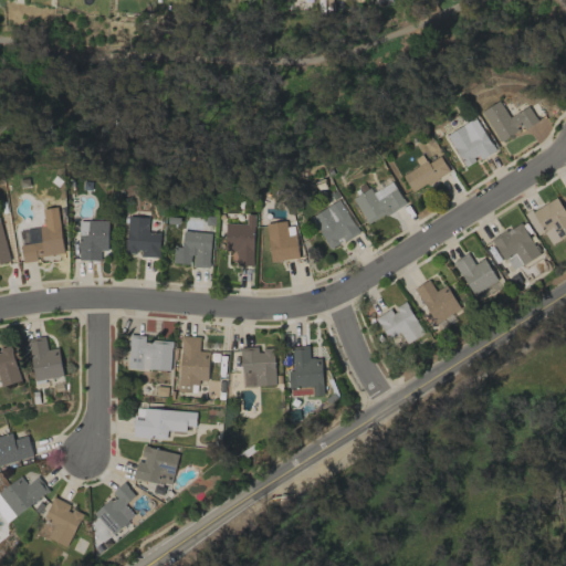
[(509,117),(499,101),(481,112),(499,140),(522,126),(524,129),(537,122),(527,105),(509,117)]
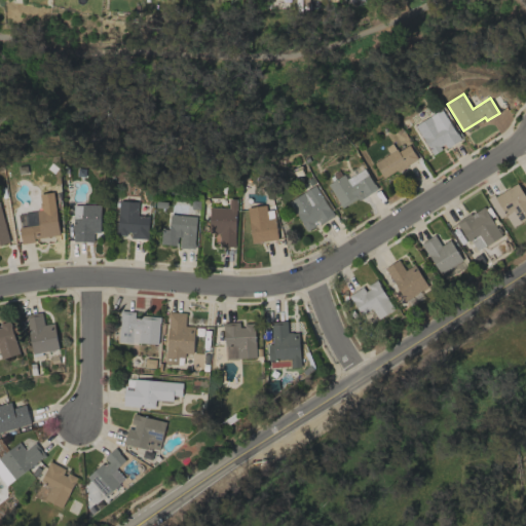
[(433,154),(445,146),(446,149),(460,140),(440,109),(414,126),(433,154)]
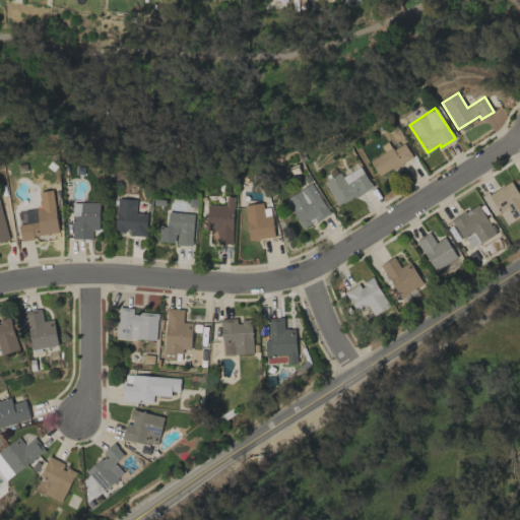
[(389,151),(388,150),(370,160),(378,177),(412,158),(404,143),(389,151)]
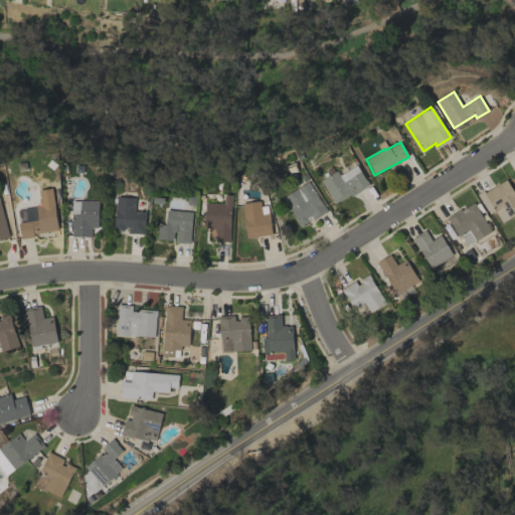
[(320,180),(333,204),(368,185),(357,165),(339,175),(336,171),(320,180)]
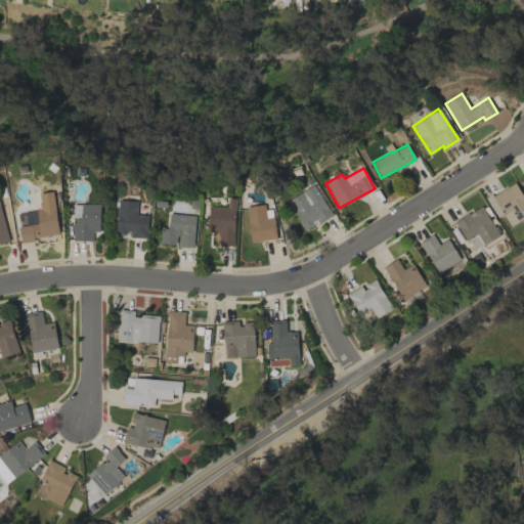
[(510,226),(523,218),(523,198),(517,183),(486,199),(496,218),(504,215),(510,226)]
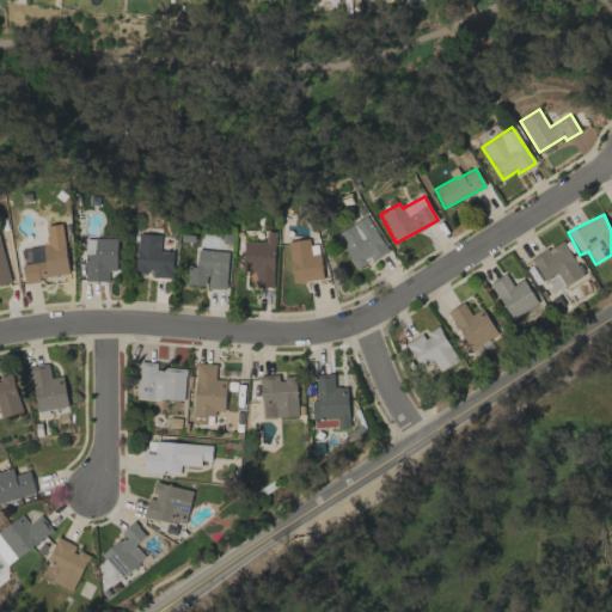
[(355,269),(368,262),(387,252),(367,215),(336,233),(355,269)]
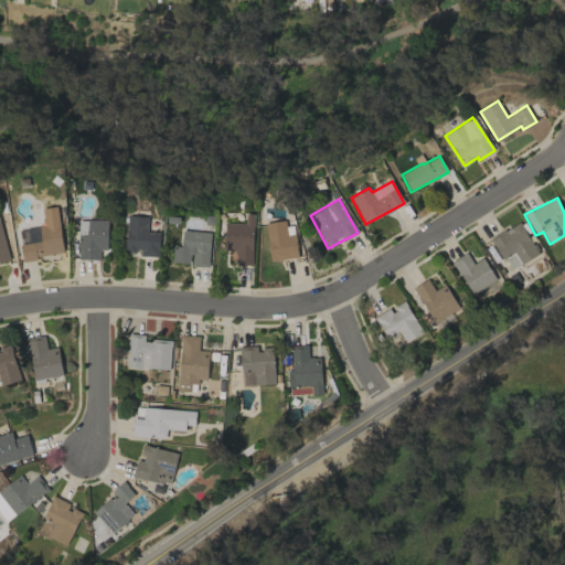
[(254,214),(245,213),(245,223),(225,222),(224,251),(236,251),(235,265),(252,265),(254,214)]
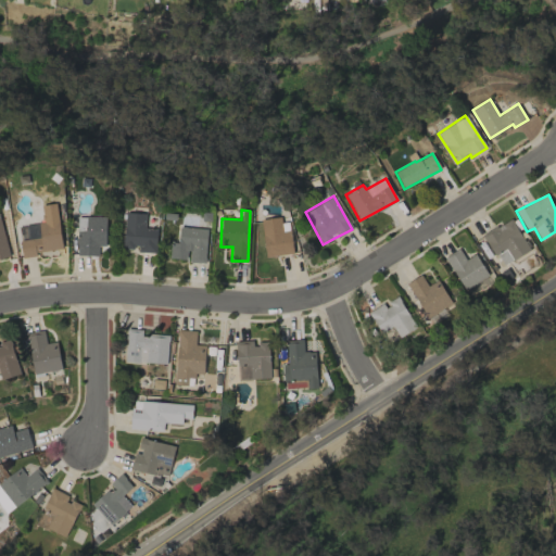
[(146,213),(124,213),(123,248),(138,248),(138,252),(155,252),(156,228),(144,228),(146,213)]
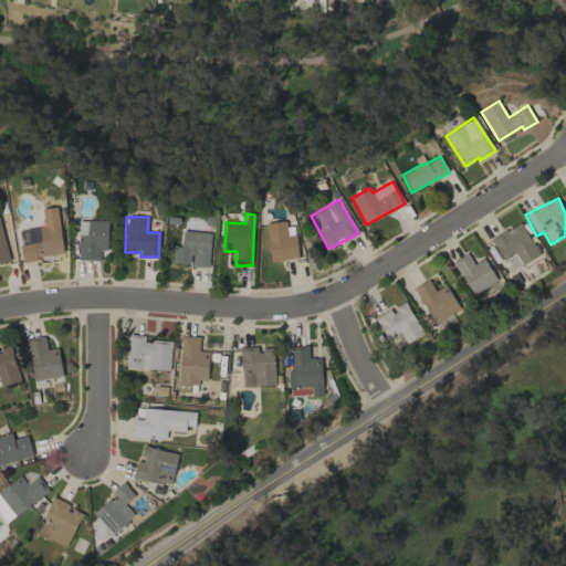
[(108,220),(80,220),(79,260),(100,260),(100,250),(107,250),(108,220)]
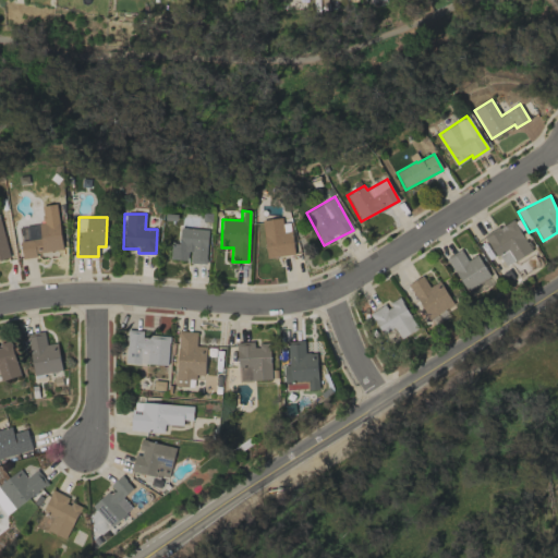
[(281,218),(263,219),(265,256),(293,255),(292,231),(282,232),(281,218)]
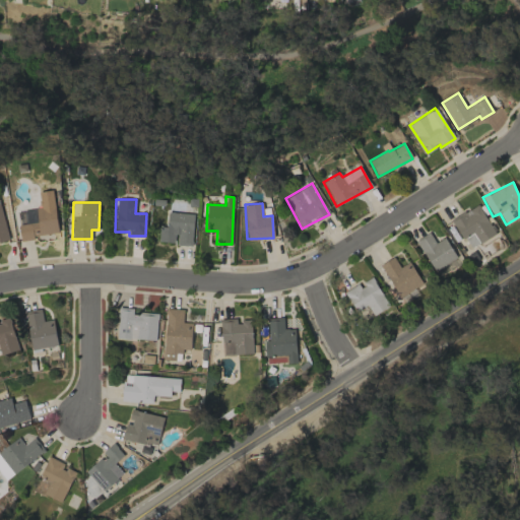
[(452,217),(467,249),(495,236),(479,204),(452,217)]
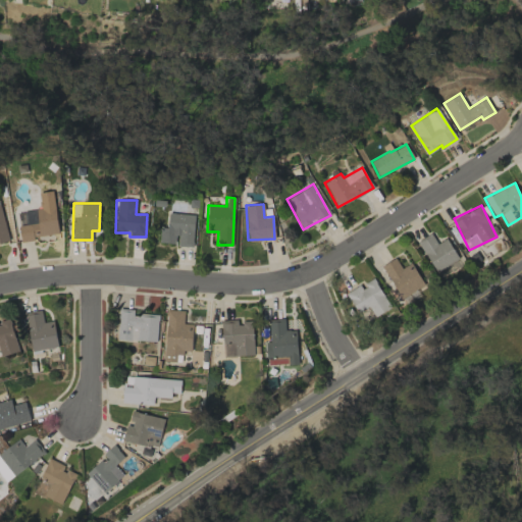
[(38,222),(18,225),(20,240),(59,235),(54,206),(36,209),(38,222)]
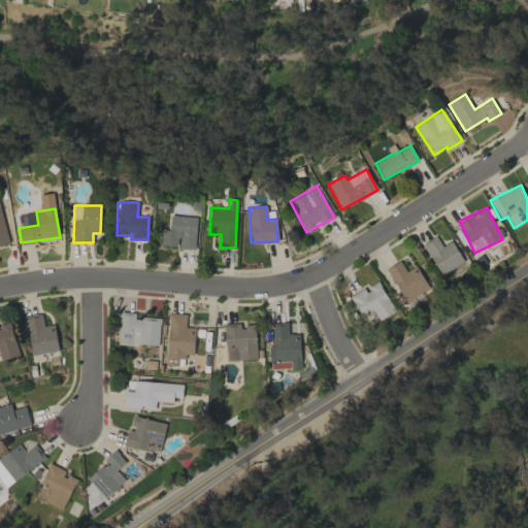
[(196,217),(170,216),(169,230),(162,229),(161,245),(178,245),(178,249),(195,250),(196,217)]
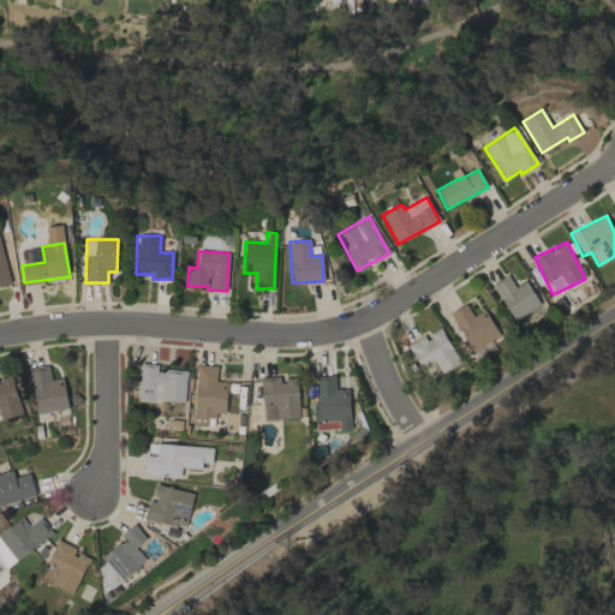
[(512,321),(539,305),(526,281),(514,287),(508,275),(493,284),(512,321)]
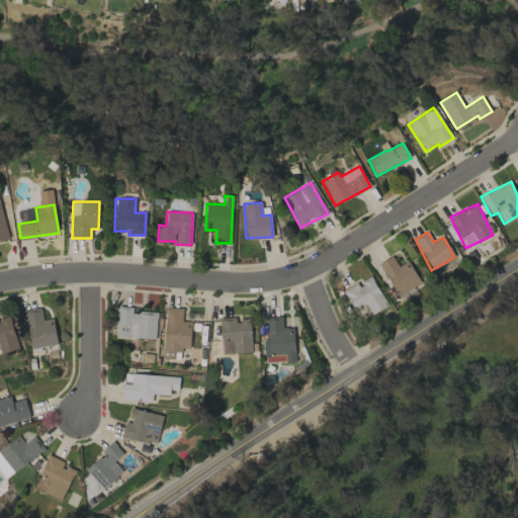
[(408,260),(399,266),(392,255),(378,264),(400,295),(421,282),(408,260)]
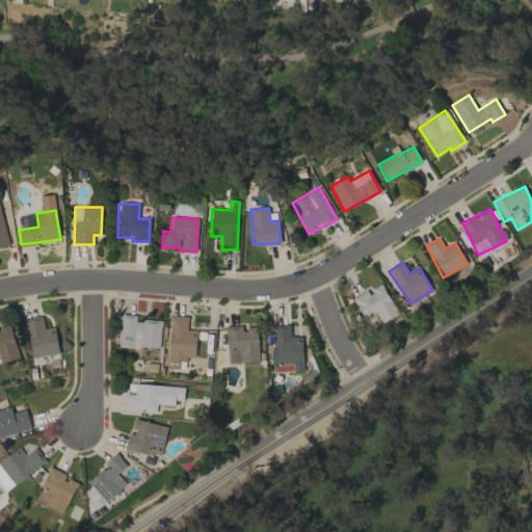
[(352,298),(364,318),(376,312),(381,322),(398,314),(381,283),(369,290),(369,289),(352,298)]
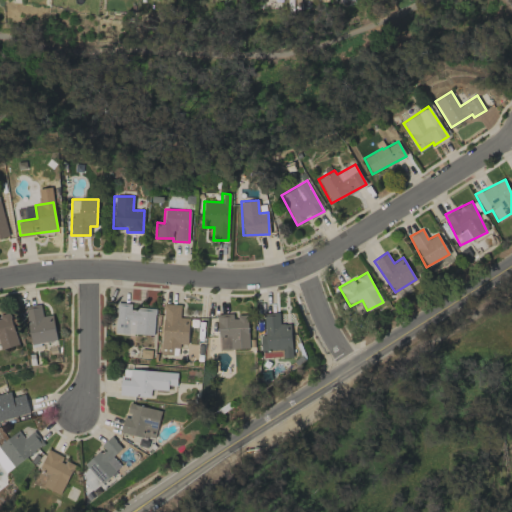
[(154,335),(155,309),(131,308),(131,303),(116,302),(114,333),(154,335)]
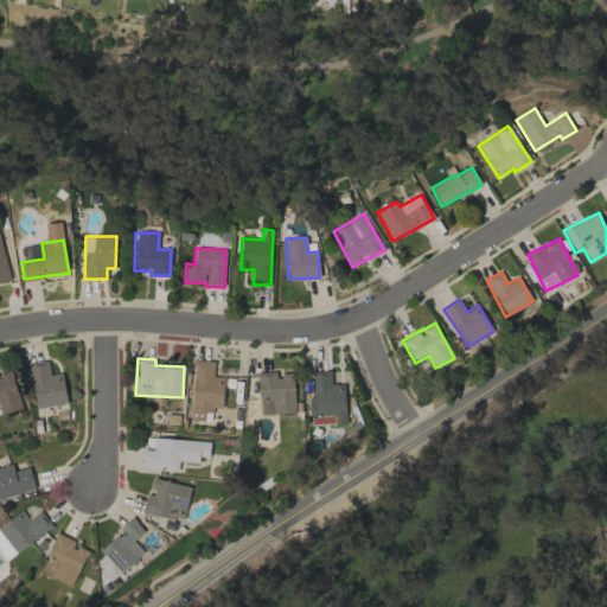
[(213,360),(193,359),(191,420),(211,421),(212,407),(222,408),(223,377),(213,376),(213,360)]
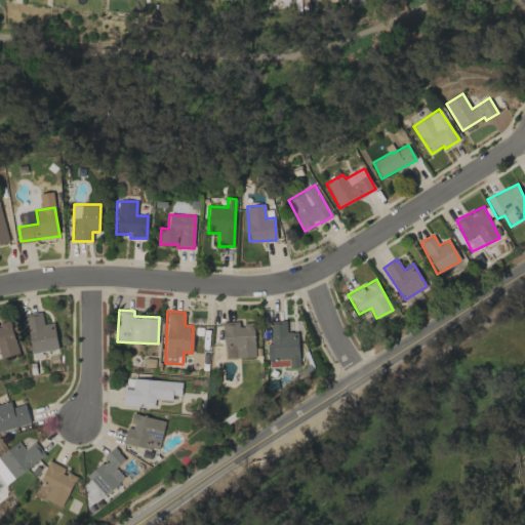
[(53,322),(43,324),(41,312),(24,315),(30,354),(58,349),(53,322)]
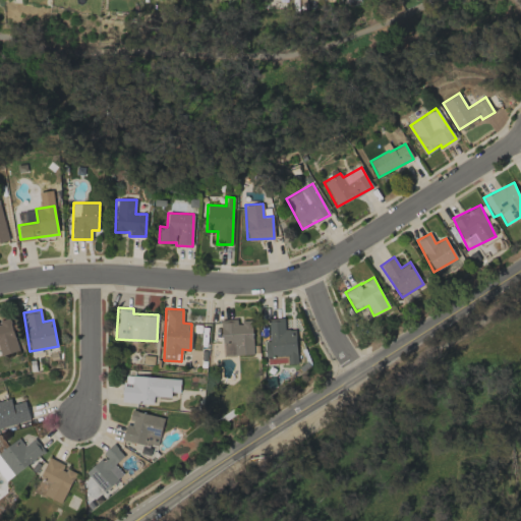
[(284,330),(284,317),(268,319),(270,341),(265,341),(266,356),(287,355),(287,363),(297,363),(295,329),(284,330)]
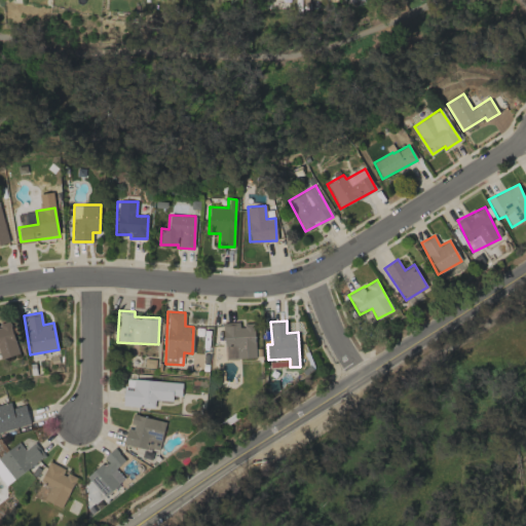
[(256,358),(255,323),(241,324),(241,323),(224,323),(225,359),(256,358)]
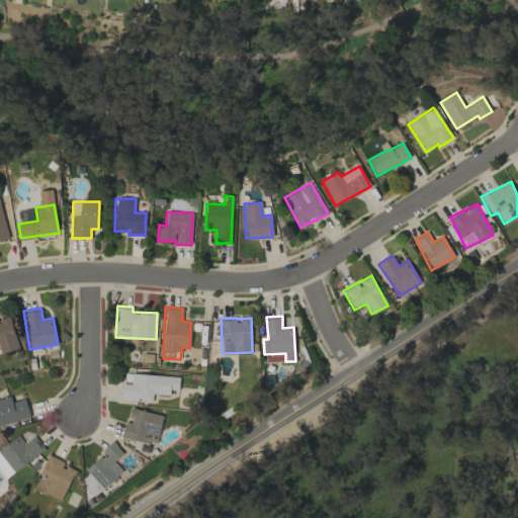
[(180,376),(123,373),(122,400),(152,402),(153,394),(170,395),(170,390),(179,391),(180,376)]
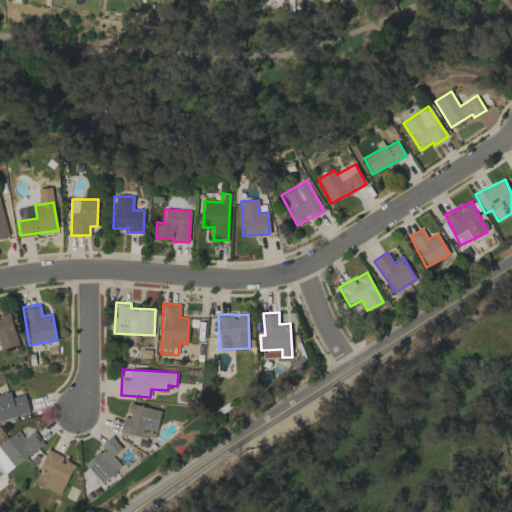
[(11,396),(10,392),(0,393),(0,419),(29,415),(25,394),(11,396)]
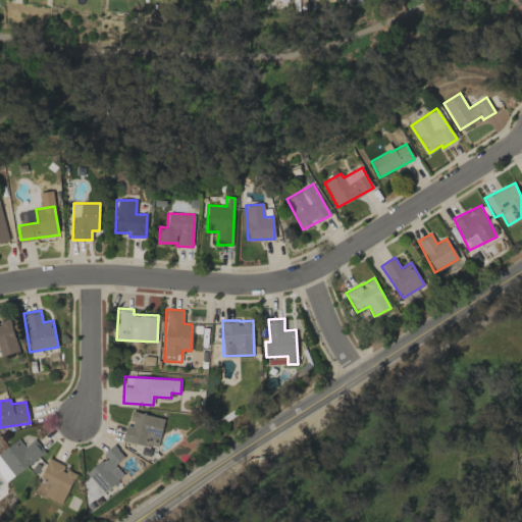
[(123,441),(159,448),(164,418),(133,412),(129,425),(126,424),(123,441)]
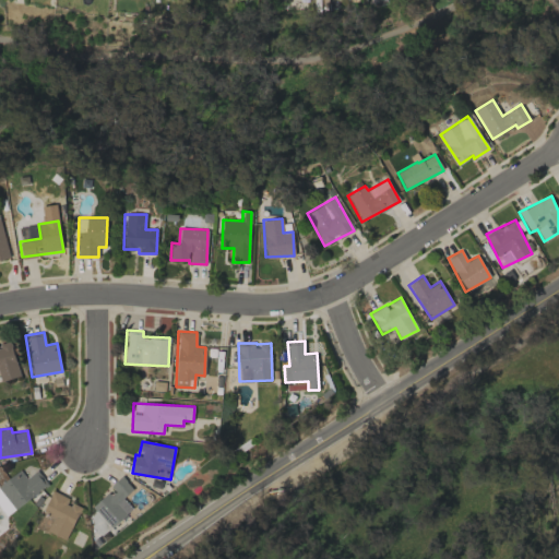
[(36,470),(26,478),(20,470),(0,485),(0,508),(7,516),(47,484),(36,470)]
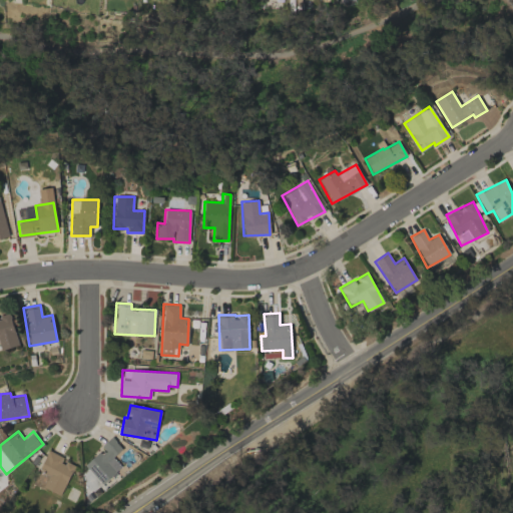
[(120,468),(111,459),(122,449),(111,437),(101,447),(103,449),(85,466),(103,485),(120,468)]
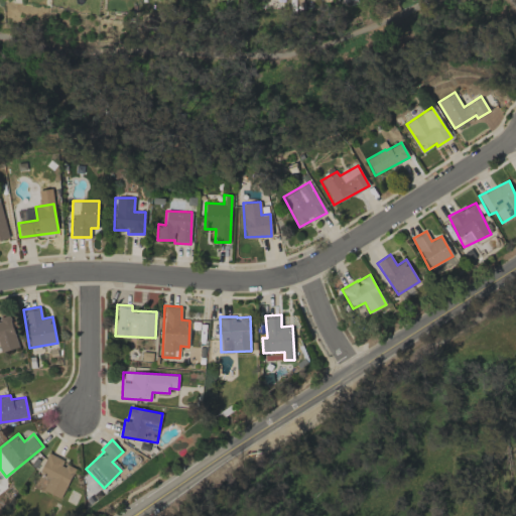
[(75,470),(61,463),(63,460),(48,453),(39,471),(49,476),(42,490),(60,499),(75,470)]
